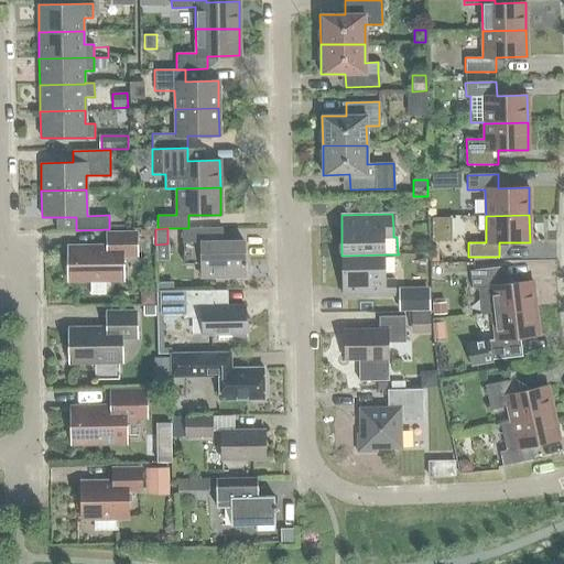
[(242,241),(210,241),(210,228),(183,228),(183,263),(201,263),(202,278),(243,277),(242,241)]
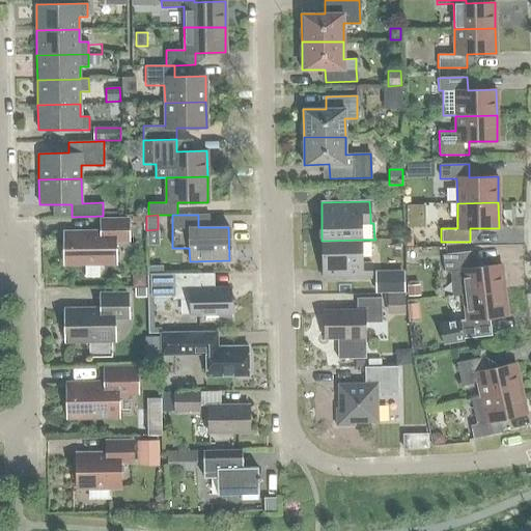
[(101,232),(70,233),(70,263),(115,262),(114,241),(129,241),(128,219),(101,220),(101,232)]
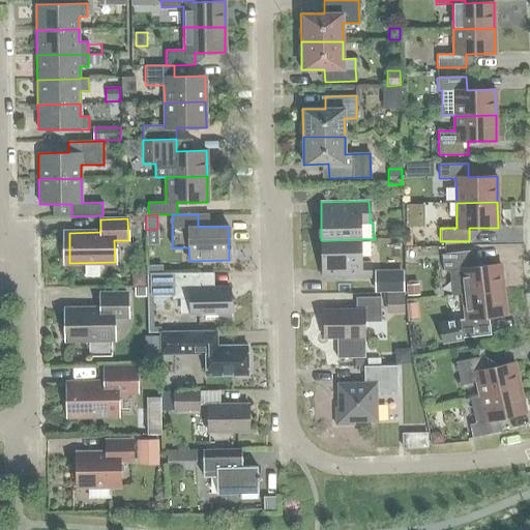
[(360,239),(321,240),(321,241),(322,278),(371,277),(370,263),(360,263),(360,239)]
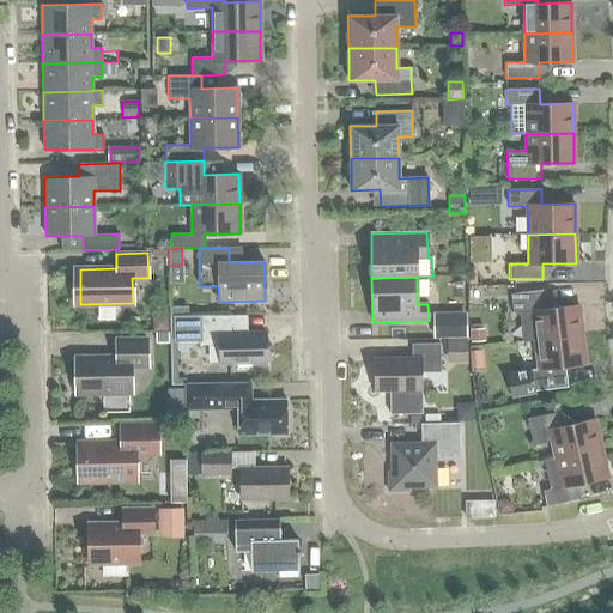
[(582,335),(578,305),(546,309),(544,291),(510,295),(513,314),(520,313),(522,341),(534,340),(582,335)]
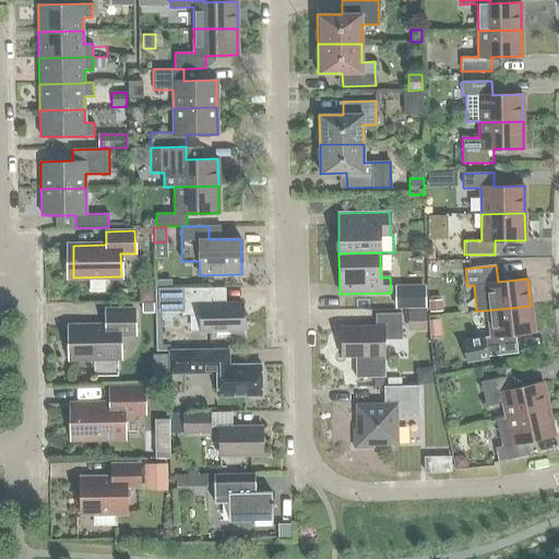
[(425,285),(397,285),(399,309),(426,309),(425,285)]
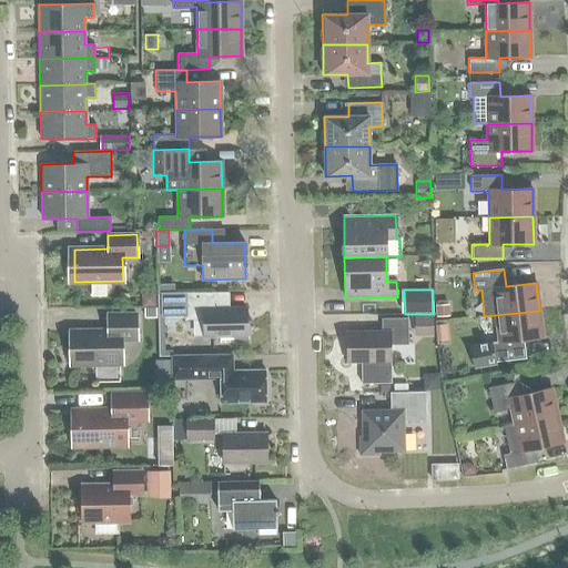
[(155,307),(155,293),(141,293),(141,307),(155,307)]
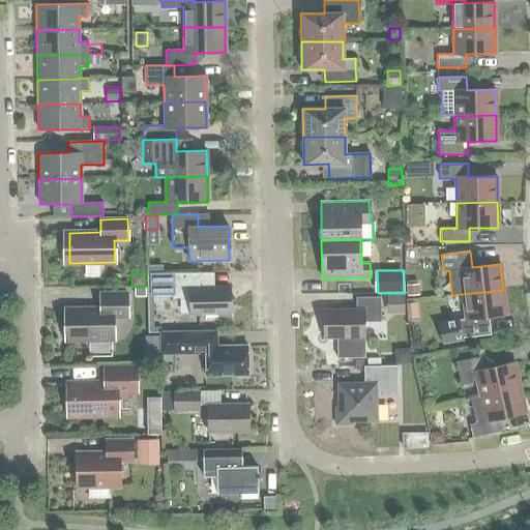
[(230,320),(229,287),(202,288),(202,273),(150,274),(150,295),(173,295),(173,298),(189,298),(190,315),(205,315),(205,320),(230,320)]
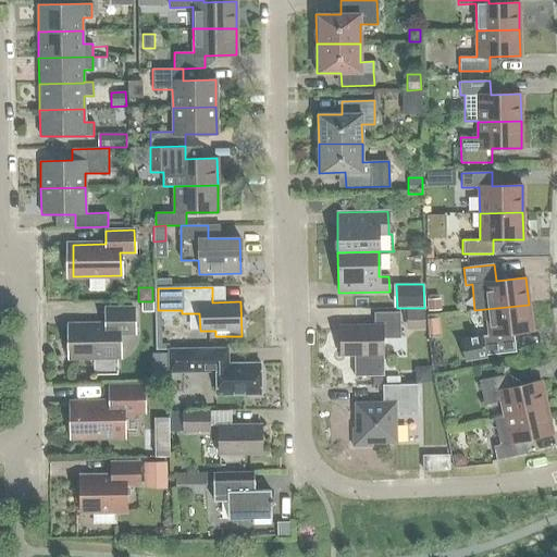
[(442,301),(428,301),(428,312),(442,312),(442,301)]
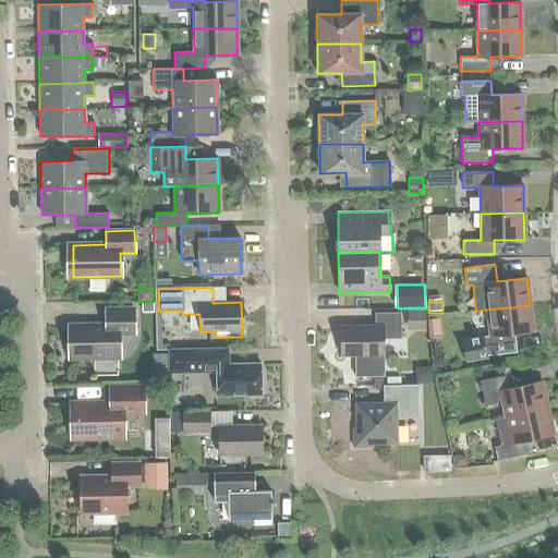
[(153,303),(142,303),(142,312),(153,312),(153,303)]
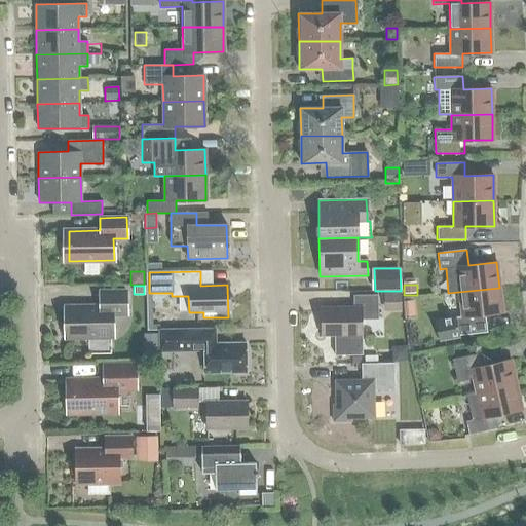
[(502,312),(499,288),(458,292),(461,316),(435,320),(437,341),(459,339),(459,335),(487,332),(485,314),(502,312)]
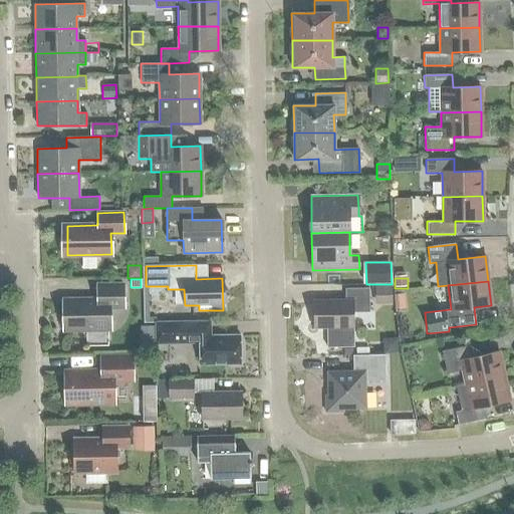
[(378,285),(375,285),(375,299),(392,298),(391,284),(378,285)]
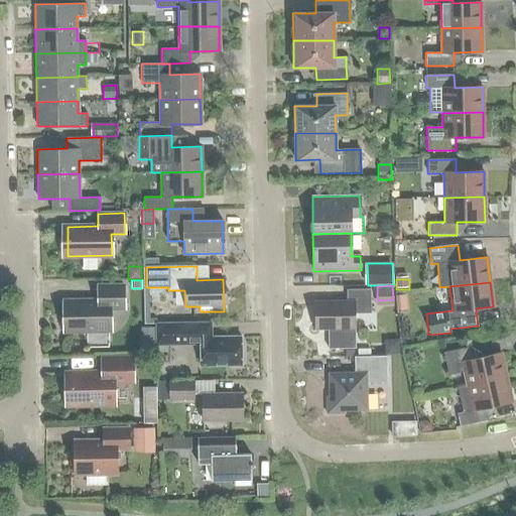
[(69,331),(110,331),(110,308),(124,308),(124,286),(98,286),(98,301),(69,301),(69,331)]
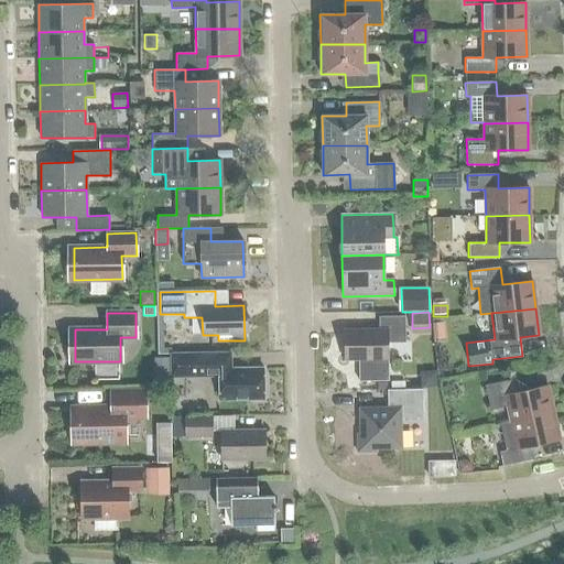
[(405,343),(404,316),(378,316),(379,329),(344,329),(344,359),(359,359),(359,381),(388,381),(388,359),(388,343),(405,343)]
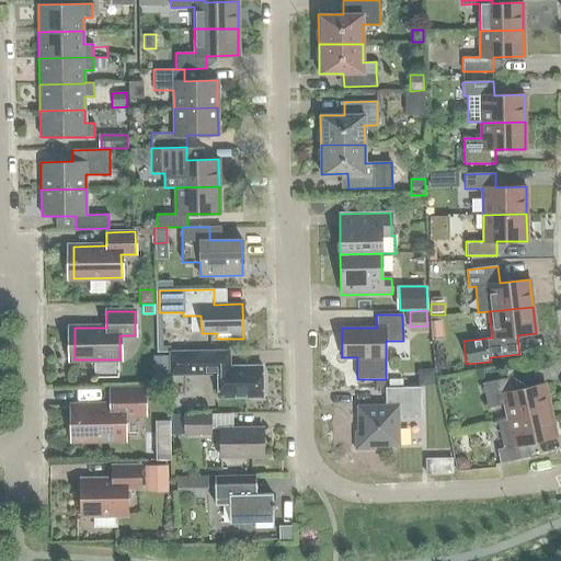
[(414,358),(433,358),(433,332),(414,332),(414,358)]
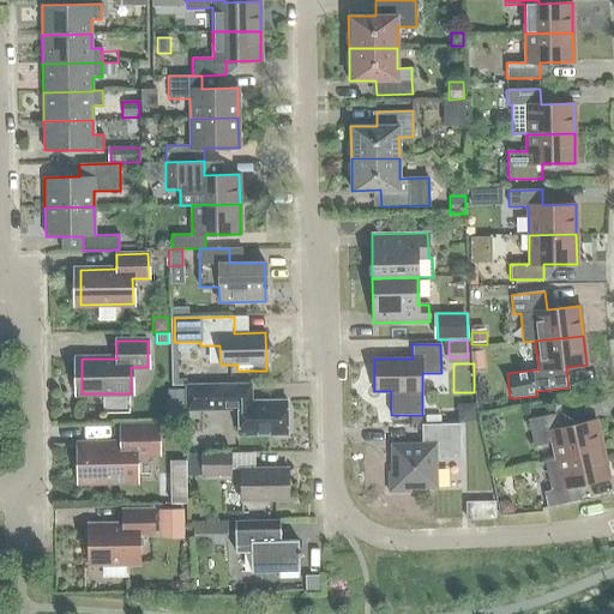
[(186,409),(239,409),(239,435),(287,434),(287,401),(251,402),(251,384),(185,385),(186,409)]
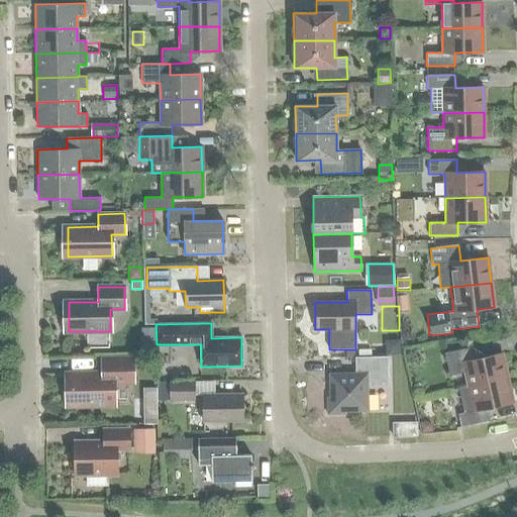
[(154,327),(141,327),(141,338),(154,338),(154,327)]
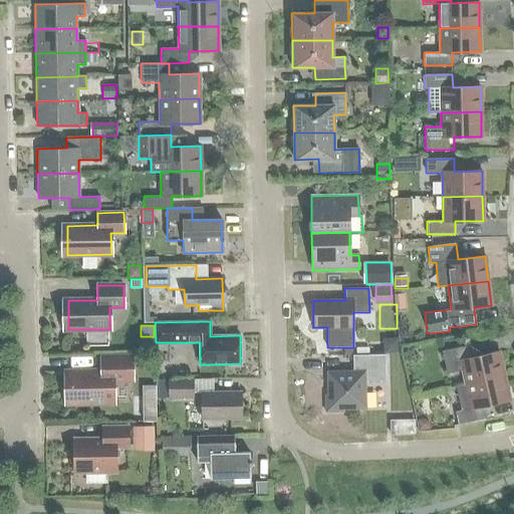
[(382,338),(382,353),(398,352),(397,337),(382,338)]
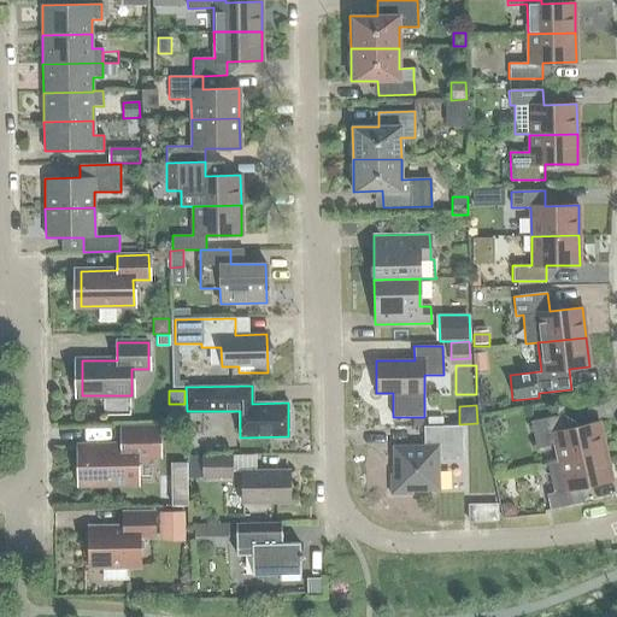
[(558,462),(605,451),(598,422),(565,429),(563,415),(529,422),(535,450),(554,445),(558,462)]
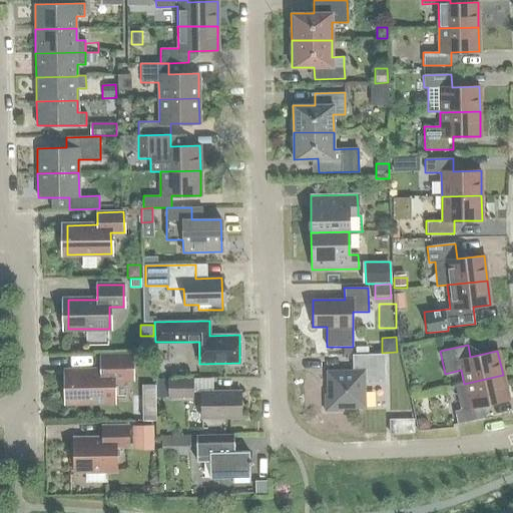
[(384,354),(352,355),(352,371),(327,371),(327,394),(324,394),(325,412),(342,412),(342,409),(365,408),(364,381),(384,380),(384,354)]
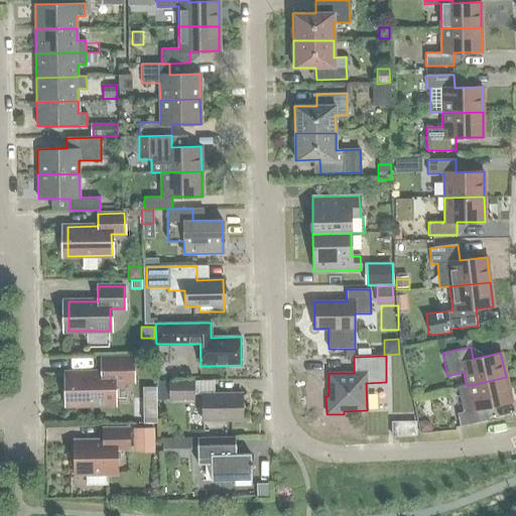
[(71,405),(114,404),(114,382),(132,382),(132,358),(102,358),(102,373),(70,374),(71,405)]
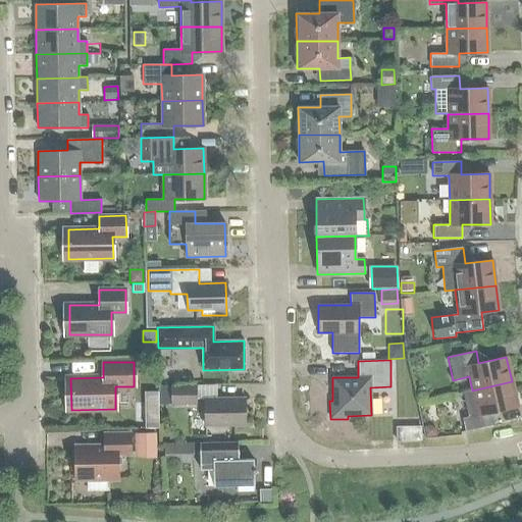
[(463,393),(468,417),(462,418),(465,431),(492,425),(489,413),(517,406),(512,381),(472,390),(463,393)]
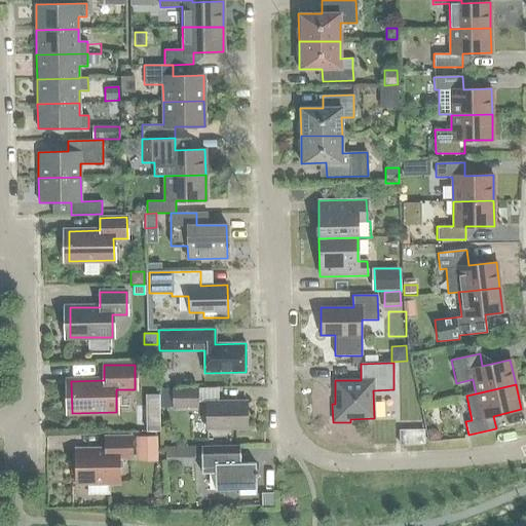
[(173,408),(197,407),(197,388),(172,389),(173,408)]
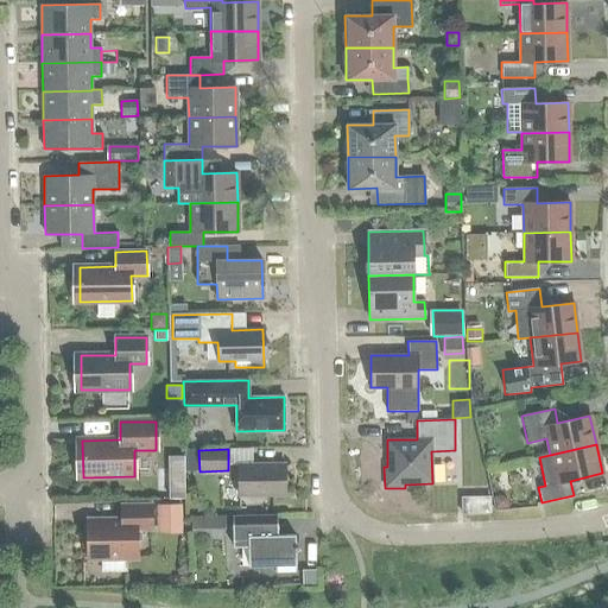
[(184,456),(169,457),(169,470),(184,469),(184,456)]
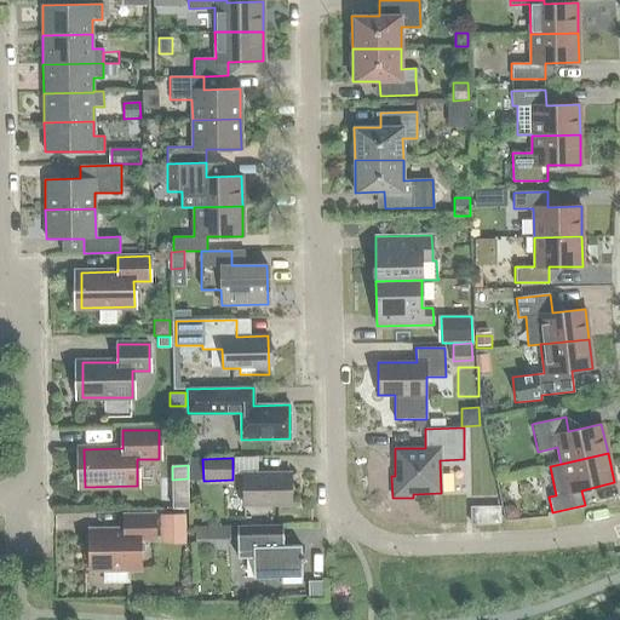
[(244,506),(291,505),(291,472),(242,474),(244,506)]
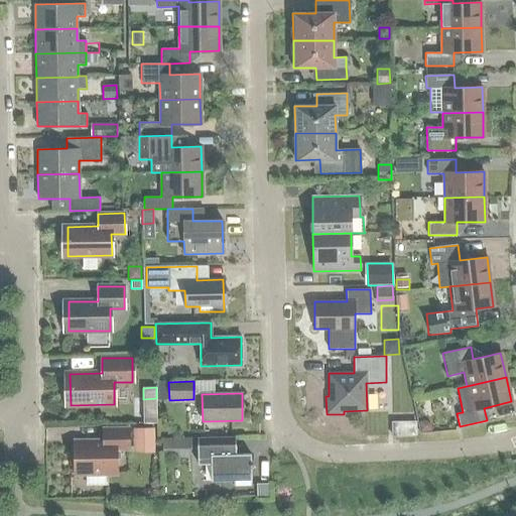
[(410,433),(414,433),(416,433),(416,420),(406,421),(406,433),(410,433)]
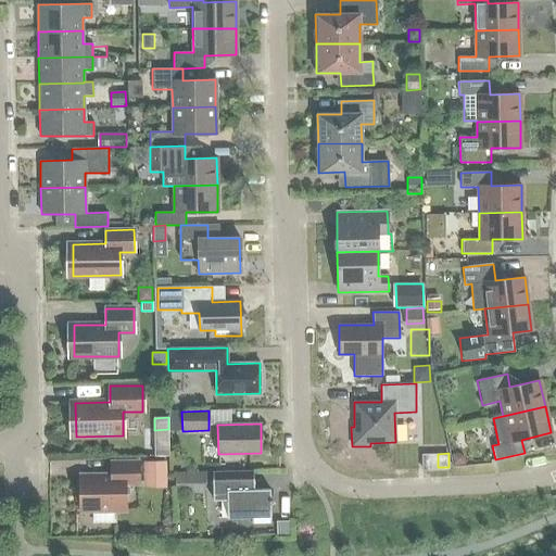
[(452,454),(454,466),(465,464),(464,457),(458,453),(452,454)]
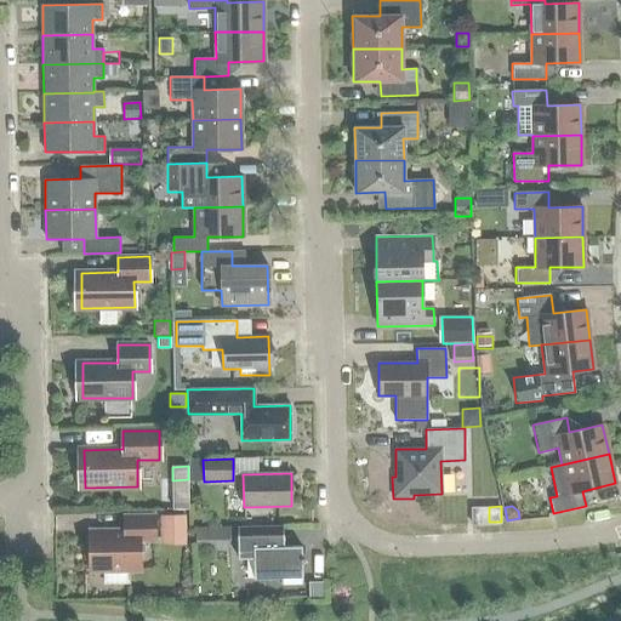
[(124,531),(89,531),(90,574),(103,574),(104,586),(129,585),(127,574),(140,574),(140,540),(155,541),(155,516),(123,516),(124,531)]
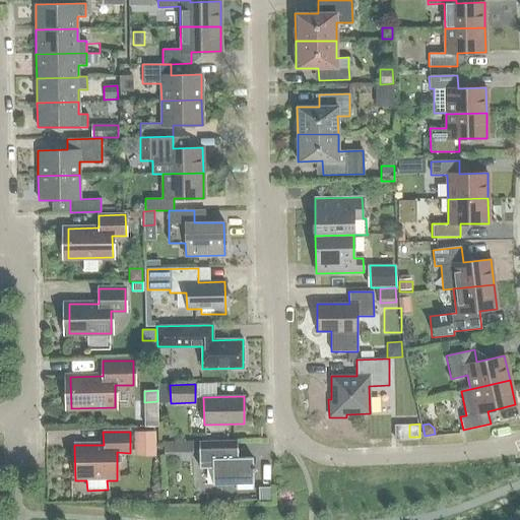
[(156,457),(155,432),(133,432),(134,458),(156,457)]
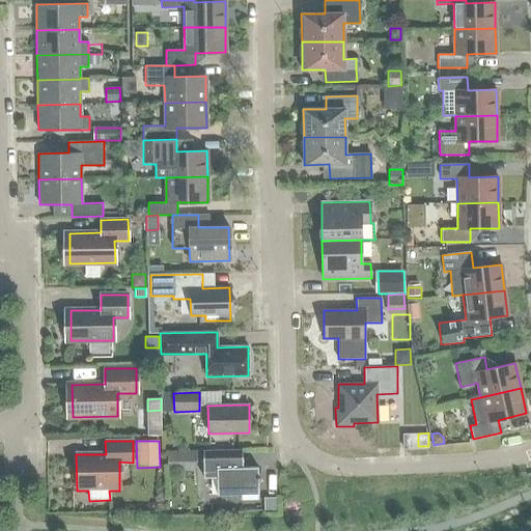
[(196,450),(167,451),(168,472),(197,471),(196,450)]
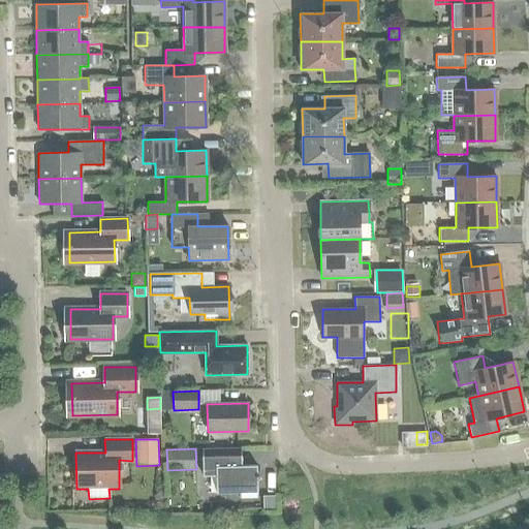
[(240,498),(257,498),(256,465),(242,466),(241,448),(201,449),(203,476),(216,475),(216,493),(239,493),(240,498)]
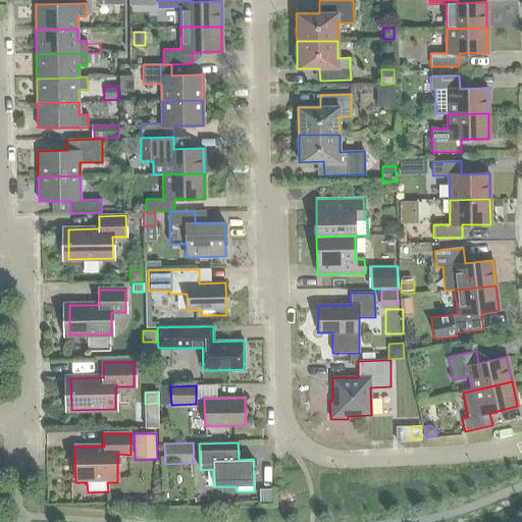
[(272,488),(260,489),(260,505),(272,504),(272,488)]
